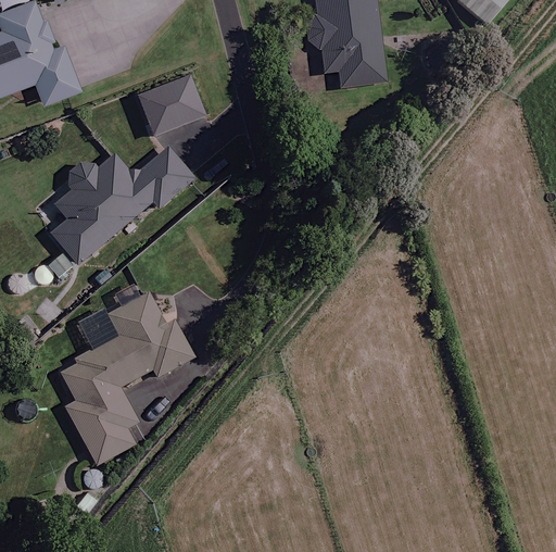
[(0,92),(33,80),(41,101),(78,87),(62,44),(51,47),(33,0),(26,0),(0,10),(0,27),(0,28),(0,92)]
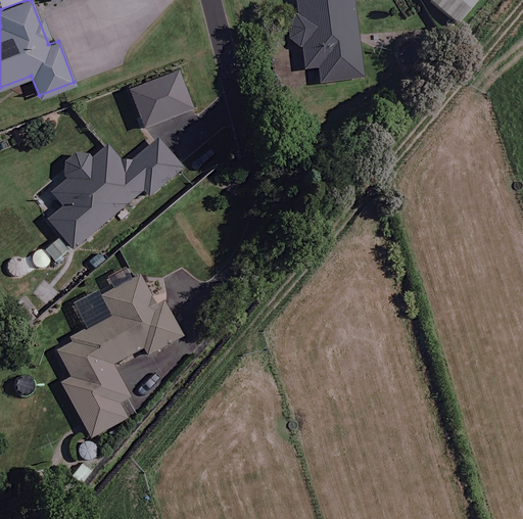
[(296,0),(297,11),(287,24),(289,37),(301,45),(304,67),(318,65),(320,81),(365,76),(355,0),(296,0)]
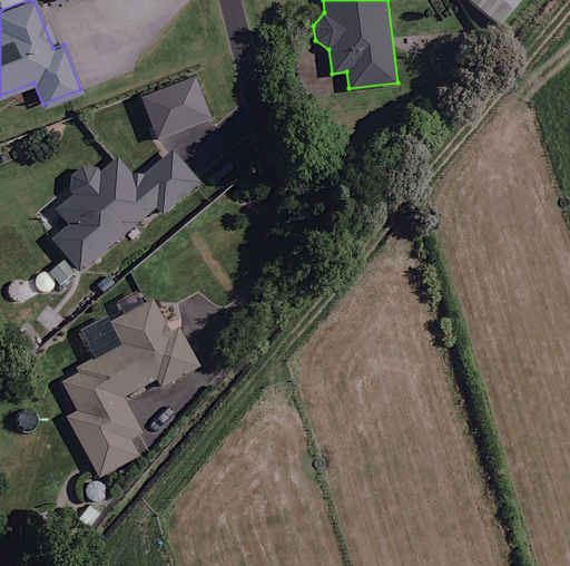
[(471,0),(500,23),(519,0),(471,0)]
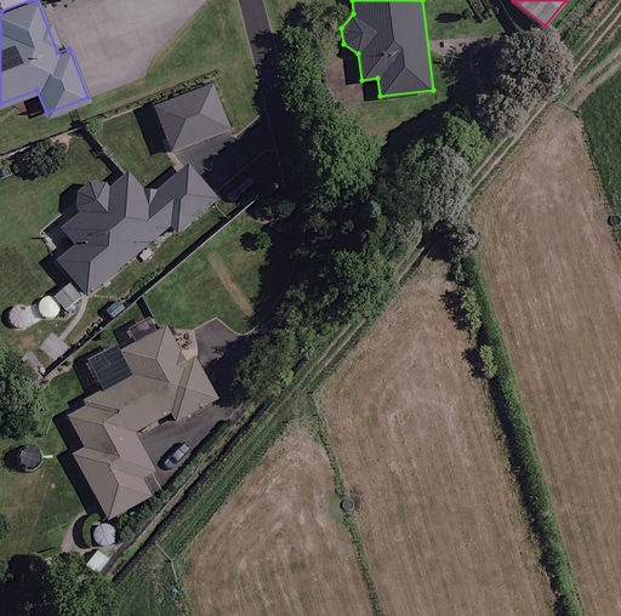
[(212,83),(154,106),(171,150),(229,129),(212,83)]
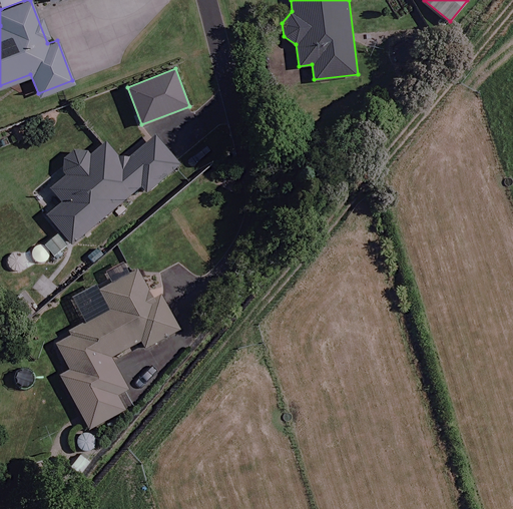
[(46,214),(71,243),(140,184),(146,191),(179,163),(154,134),(123,161),(106,141),(90,154),(87,150),(74,149),(65,157),(64,170),(66,173),(50,187),(62,200),(46,214)]
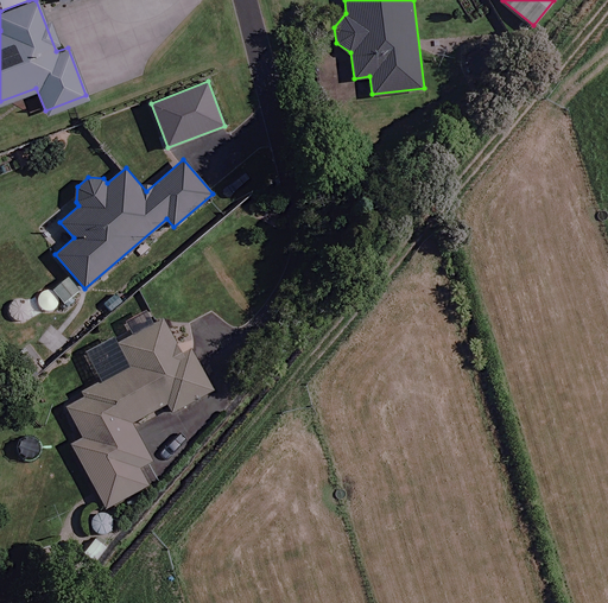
[(84,394),(67,405),(84,437),(71,443),(106,507),(147,483),(139,468),(151,461),(130,421),(165,401),(171,412),(214,389),(190,347),(179,353),(162,319),(119,342),(132,365),(83,392),(84,394)]
